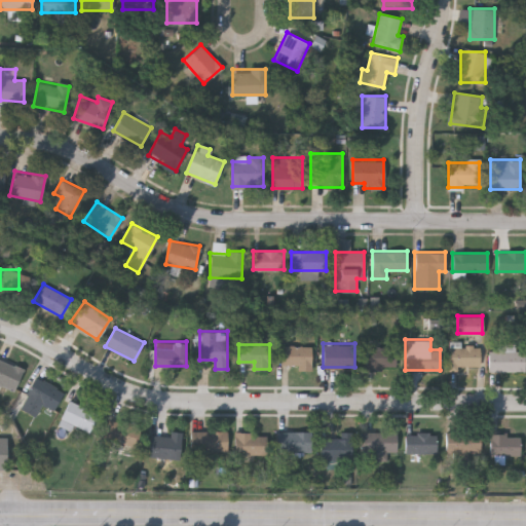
[(311,345),(311,365),(280,365),(280,345),(311,345)]
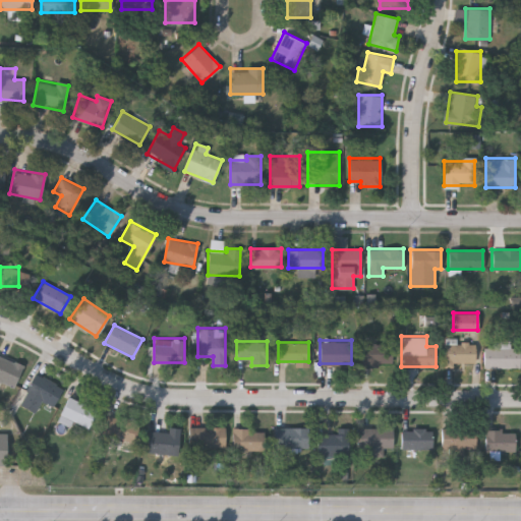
[(390,365),(362,365),(362,342),(390,342),(390,365)]
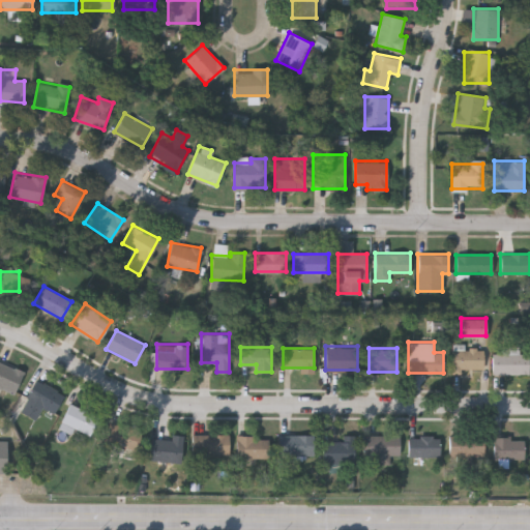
[(451,372),(451,348),(481,348),(481,372),(451,372)]
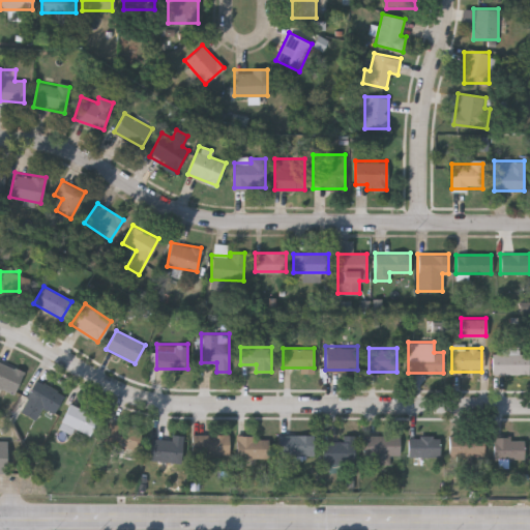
[(492,373),(492,352),(529,352),(529,373),(492,373)]
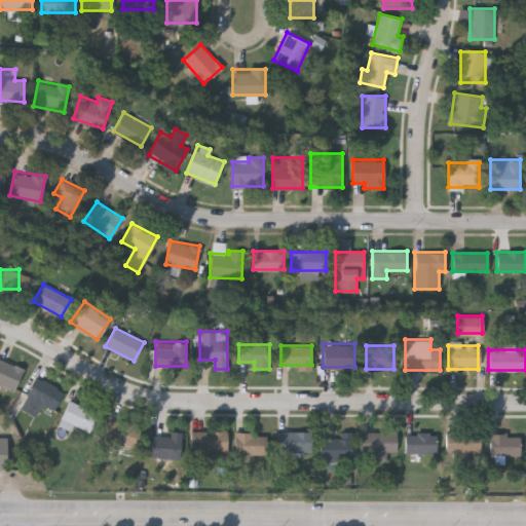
[(13,390),(0,384),(0,358),(24,369),(13,390)]
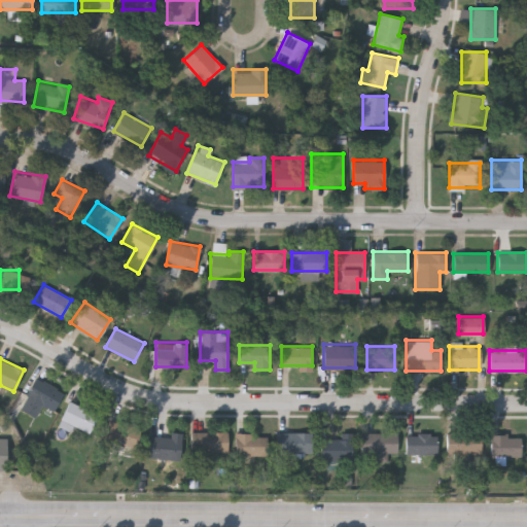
[(54,411),(25,395),(35,377),(64,391),(54,411)]
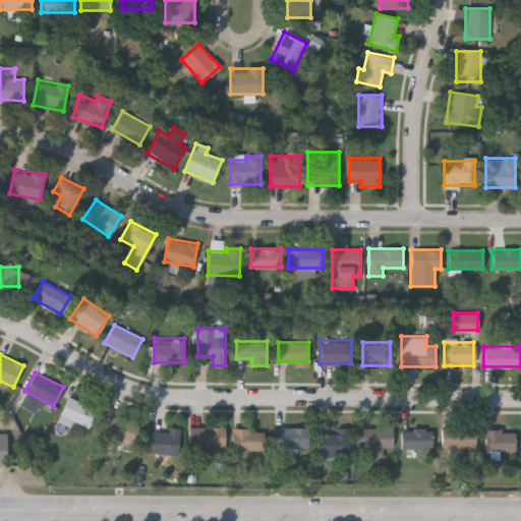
[(57,419),(68,396),(96,409),(88,426),(73,419),(70,426),(57,419)]
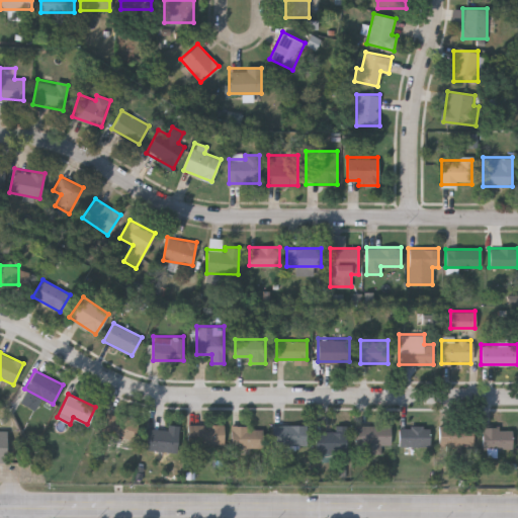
[(101,432),(108,411),(139,421),(132,441),(101,432)]
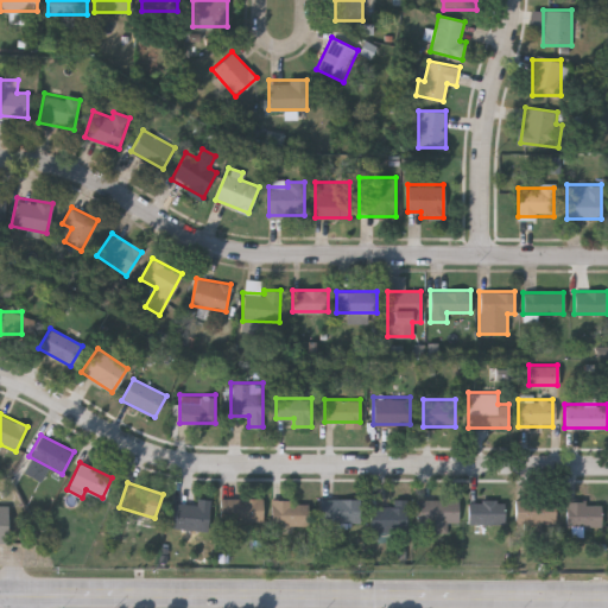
[(263,496),(263,521),(219,521),(219,496),(263,496)]
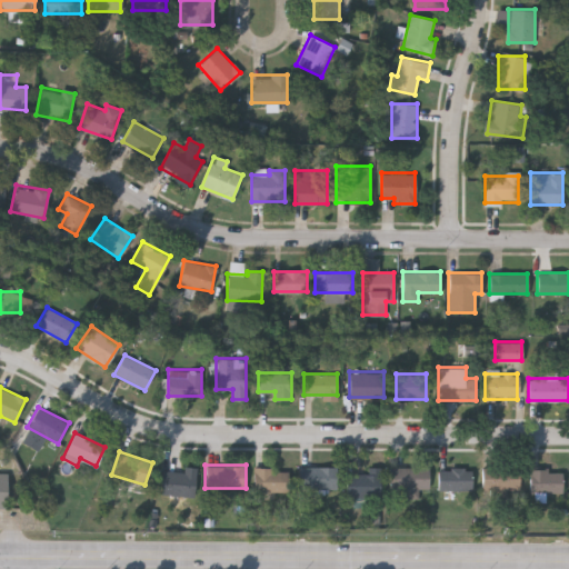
[(196,466),(196,495),(161,495),(161,470),(183,470),(183,466),(196,466)]
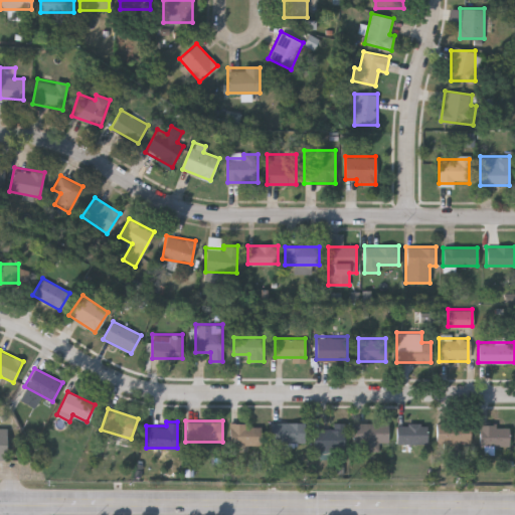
[(271,442),(271,421),(304,421),(304,442),(271,442)]
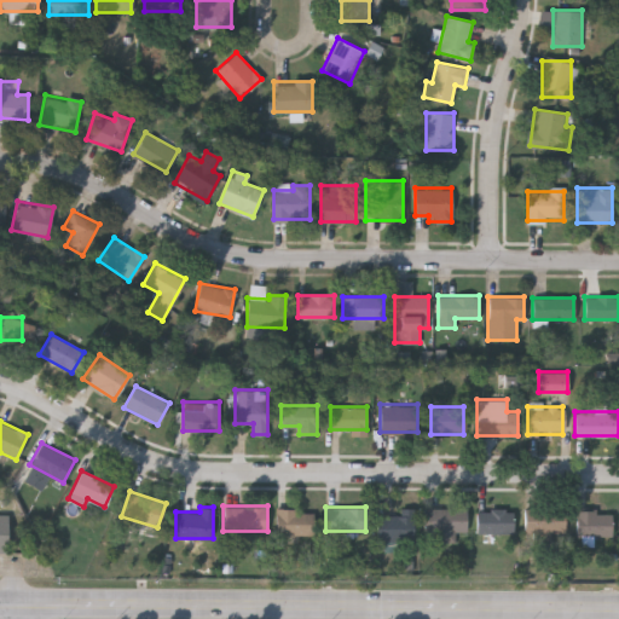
[(276,533),(276,508),(312,508),(312,533),(276,533)]
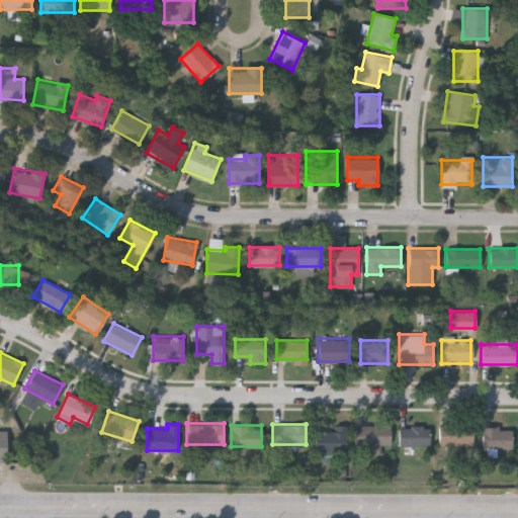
[(346,452),(315,452),(315,430),(334,430),(334,425),(346,425),(346,452)]
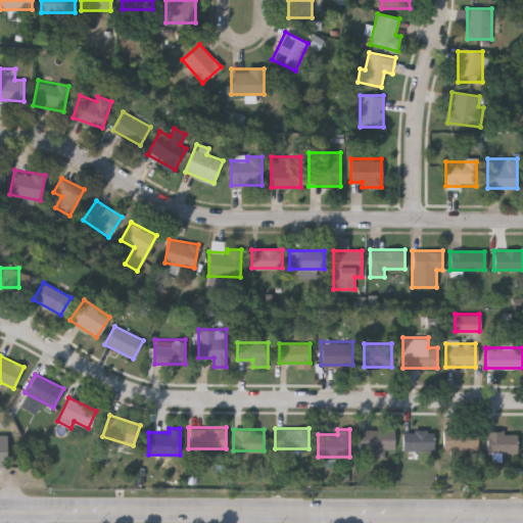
[(393,448),(359,448),(359,429),(393,429),(393,448)]
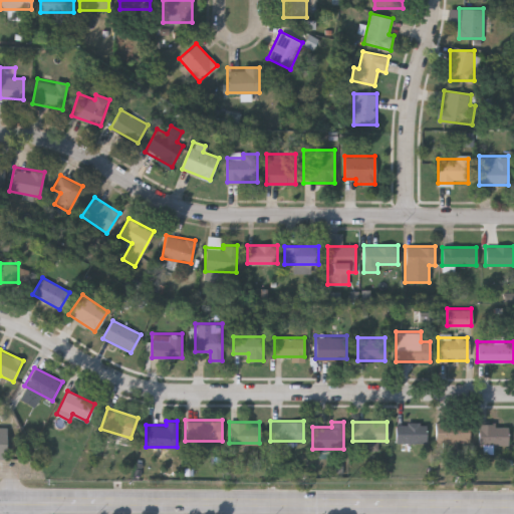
[(426,442),(396,442),(396,422),(426,422),(426,442)]
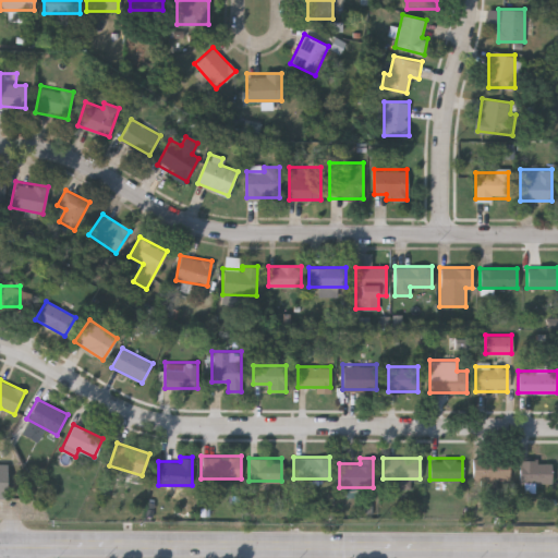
[(509,480),(472,480),(472,458),(509,458),(509,480)]
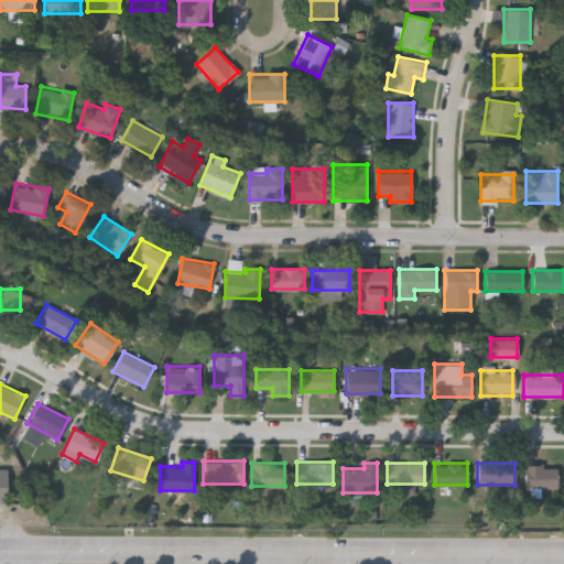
[(524,487),(524,465),(557,466),(556,488),(524,487)]
